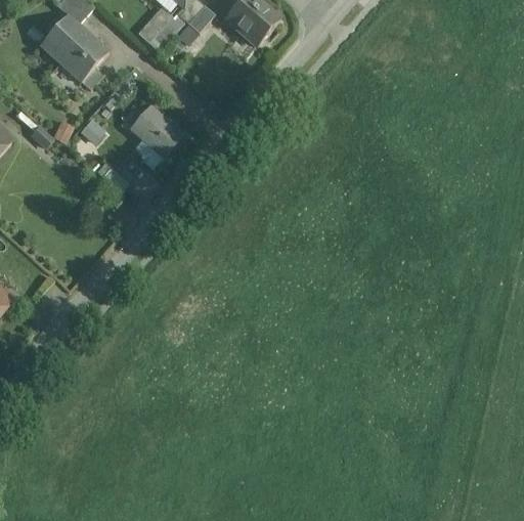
[(64,0),(58,7),(68,16),(78,25),(93,7),(85,0),(64,0)]
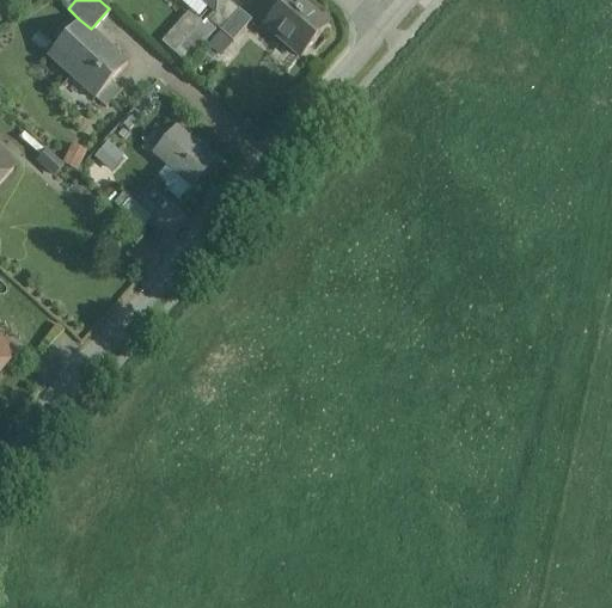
[(207,0),(206,1),(214,8),(215,10),(224,0),(207,0)]
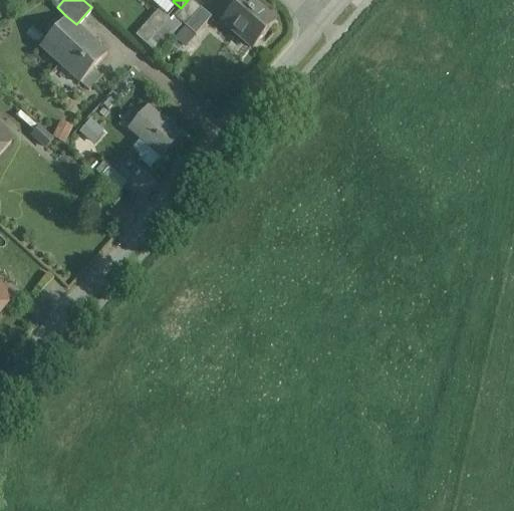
[(188,0),(181,8),(180,7),(173,14),(182,22),(184,24),(200,6),(194,0),(188,0)]
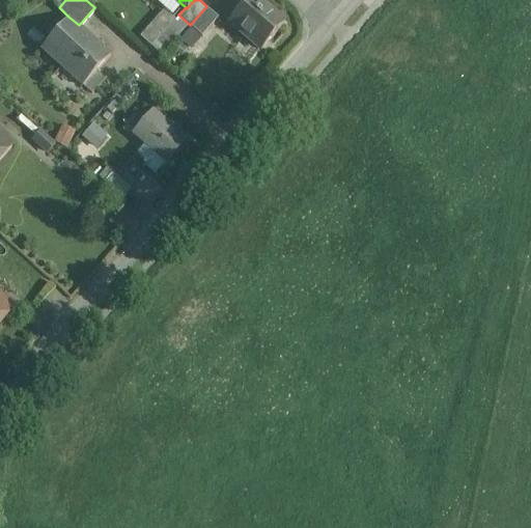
[(284,21),(259,0),(247,0),(229,22),(260,49),(284,21)]
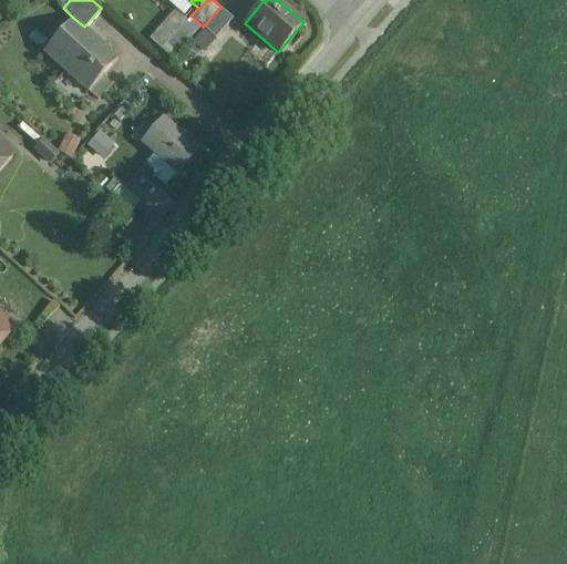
[(220,7),(203,27),(214,37),(233,17),(220,7)]
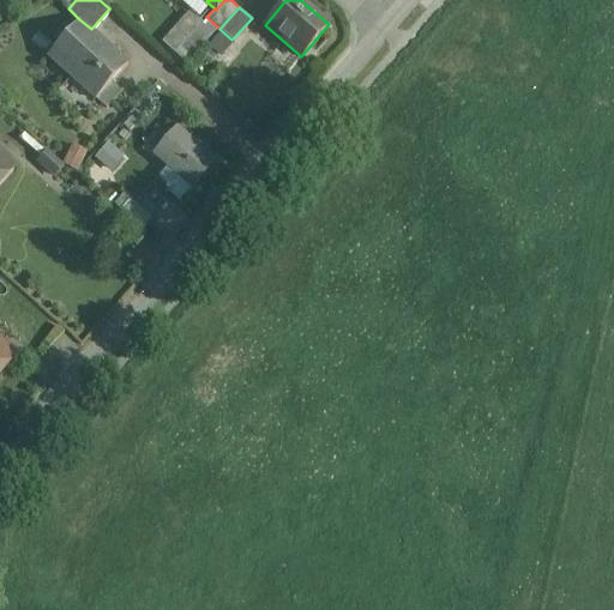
[(188,8),(161,40),(186,61),(217,26),(206,17),(203,22),(188,8)]
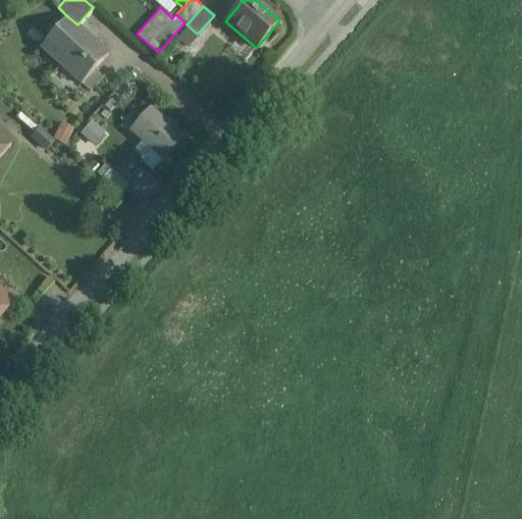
[(77,24),(67,16),(40,47),(81,83),(108,52),(77,24)]
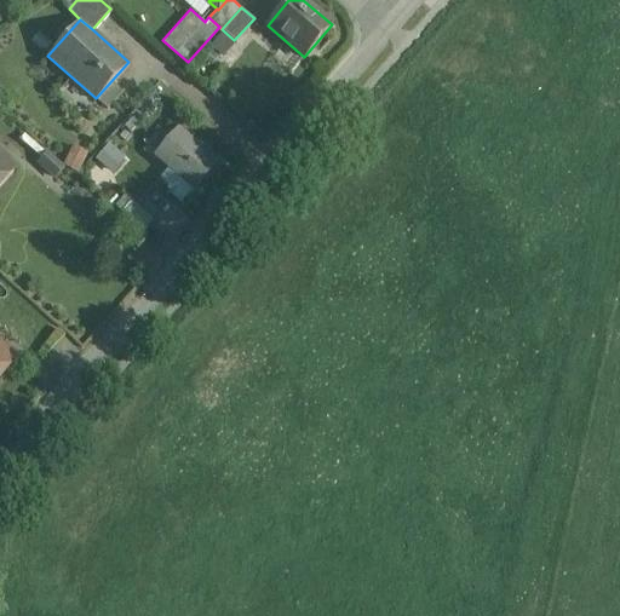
[(216,161),(178,127),(170,136),(158,151),(154,154),(193,188),(216,161)]
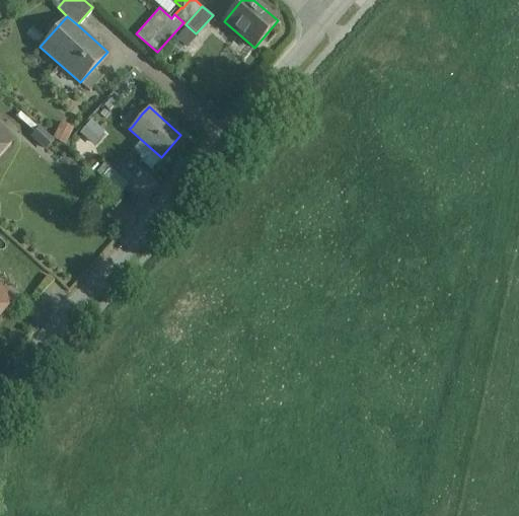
[(136,108),(125,121),(132,127),(142,114),(136,108)]
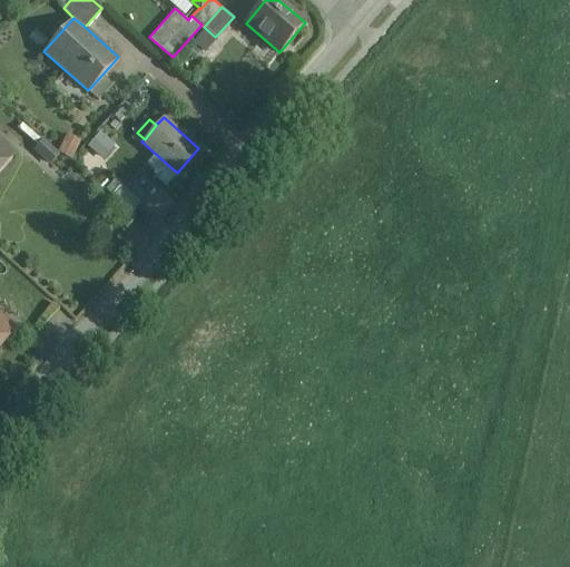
[(100,128),(87,142),(101,155),(115,142),(100,128)]
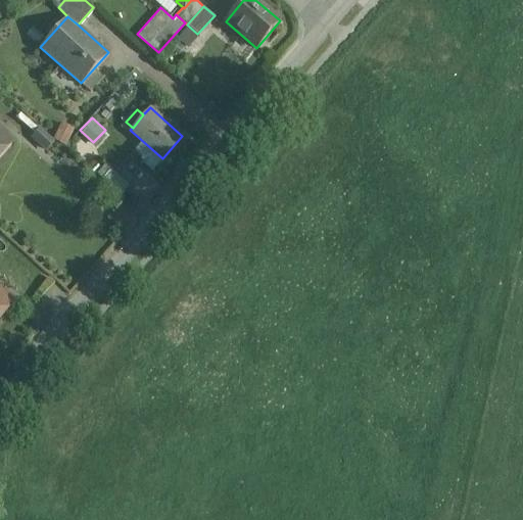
[(61,119),(53,135),(65,141),(74,125),(61,119)]
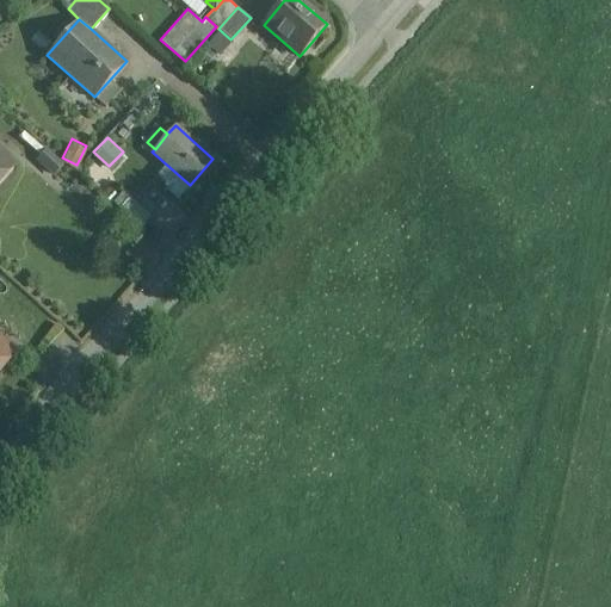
[(0,154),(0,181),(14,166),(0,154)]
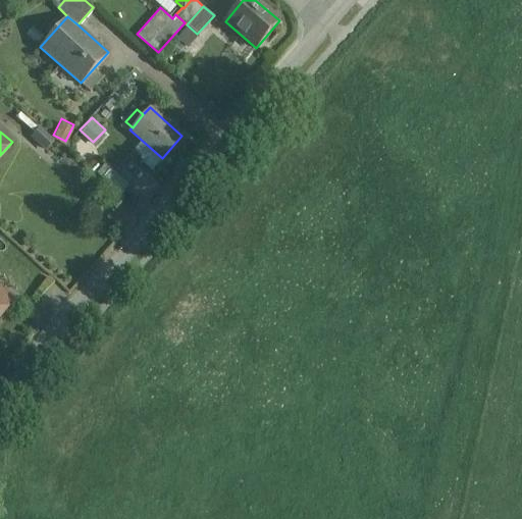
[(128,184),(110,168),(102,176),(120,193),(128,184)]
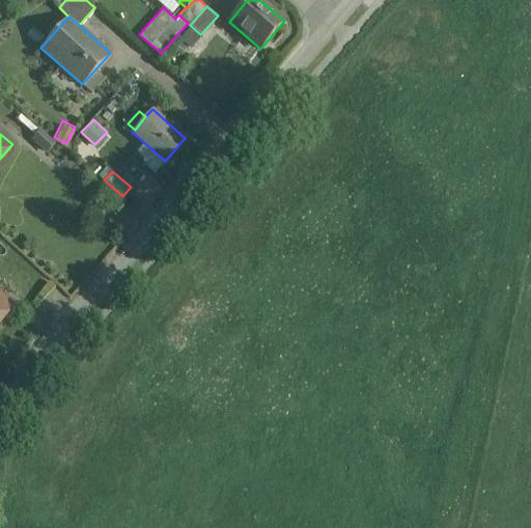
[(0,296),(0,323),(14,307),(0,296)]
